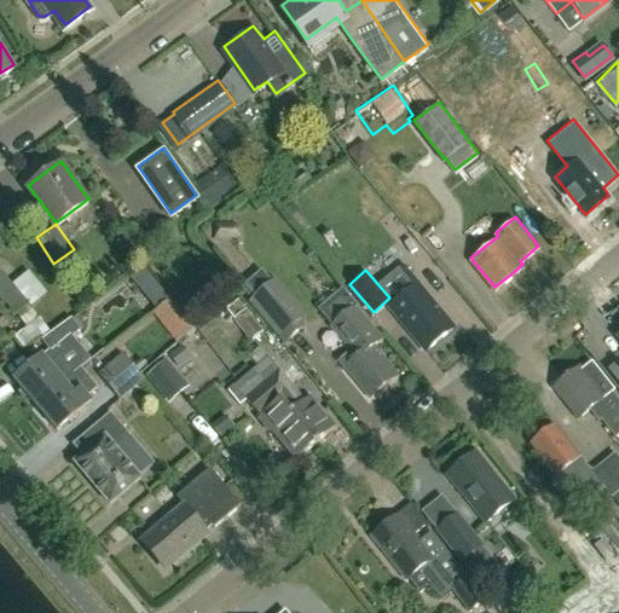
[(24,283),(41,305),(57,291),(40,271),(24,283)]
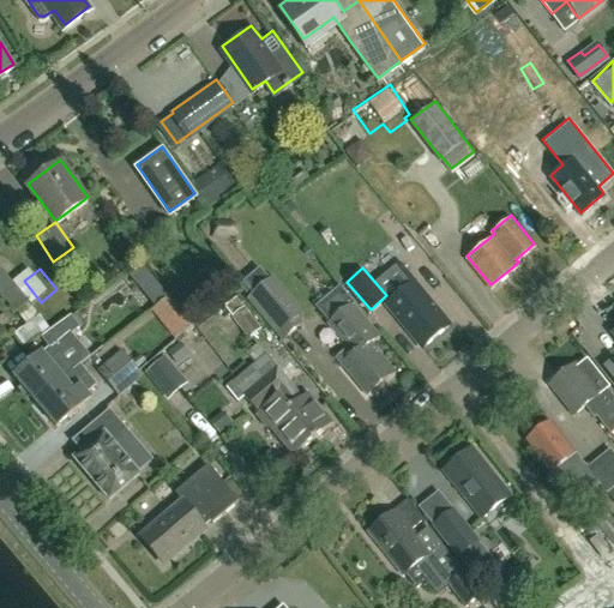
[(274,272),(248,294),(284,337),(302,321),(298,317),(305,311),(274,272)]
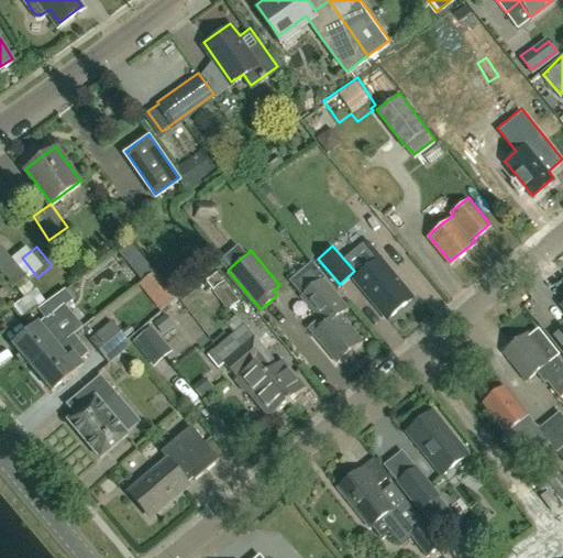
[(389,266),(390,265),(379,253),(353,275),(364,288),(386,315),(387,315),(392,312),(407,299),(406,299),(412,294),(389,266)]
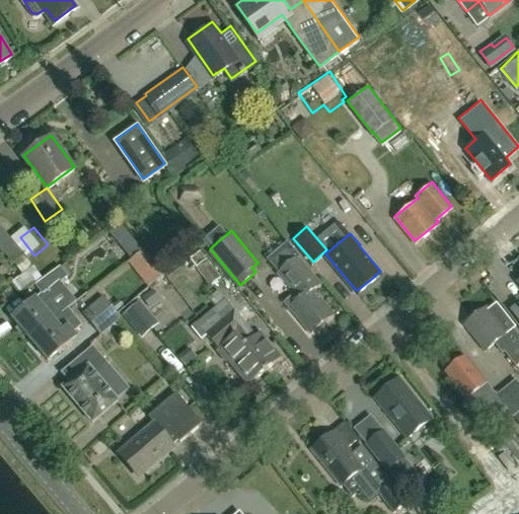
[(204,258),(204,259),(197,250),(191,255),(197,264),(195,266),(210,284),(219,276),(204,258)]
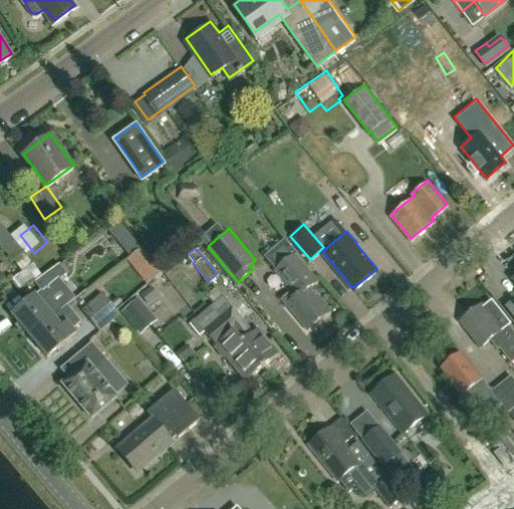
[(305,326),(329,307),(309,284),(316,278),(294,252),(276,266),(297,292),(285,302),(305,326)]
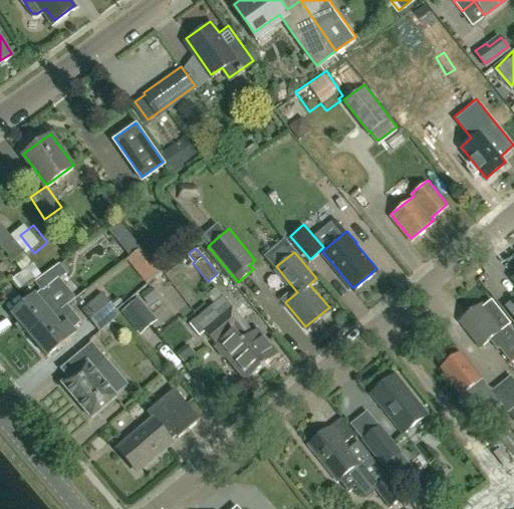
[(42,288),(67,270),(59,260),(34,278),(42,288)]
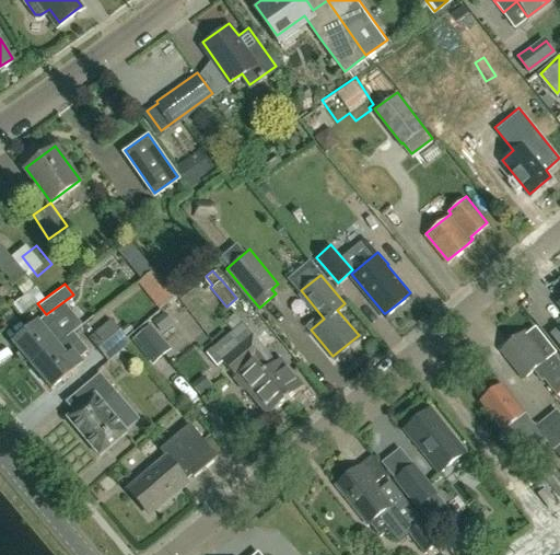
[(303,383),(302,382),(280,355),(275,359),(242,321),(234,311),(223,320),(232,330),(233,330),(207,350),(217,362),(223,358),(267,412),(273,406),(275,407),(303,383)]
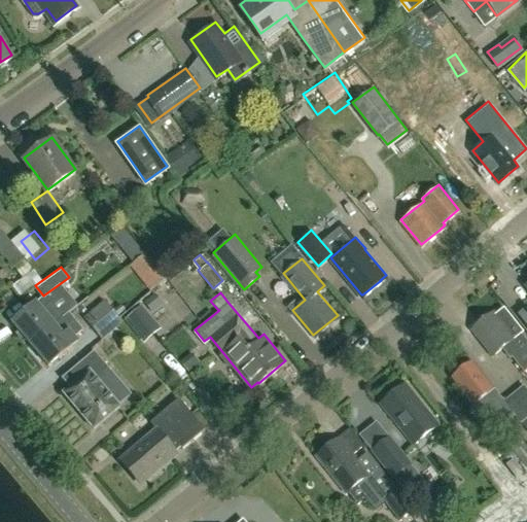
[(102,337),(123,319),(104,298),(83,314),(102,337)]
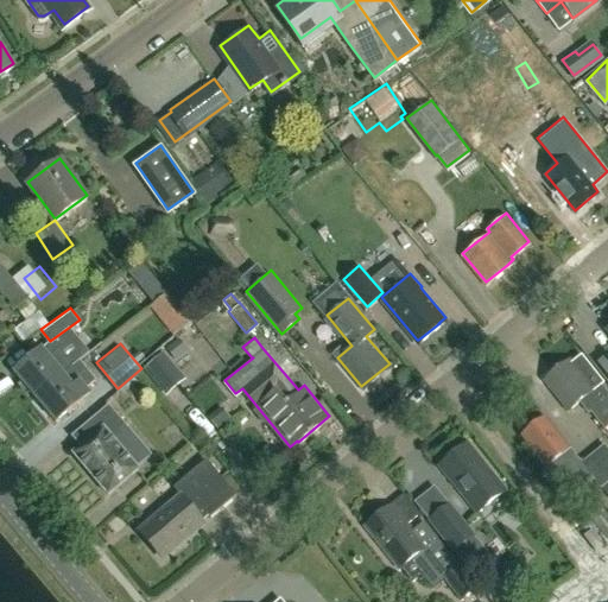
[(14,368),(36,393),(71,363),(57,347),(48,354),(42,346),(14,368)]
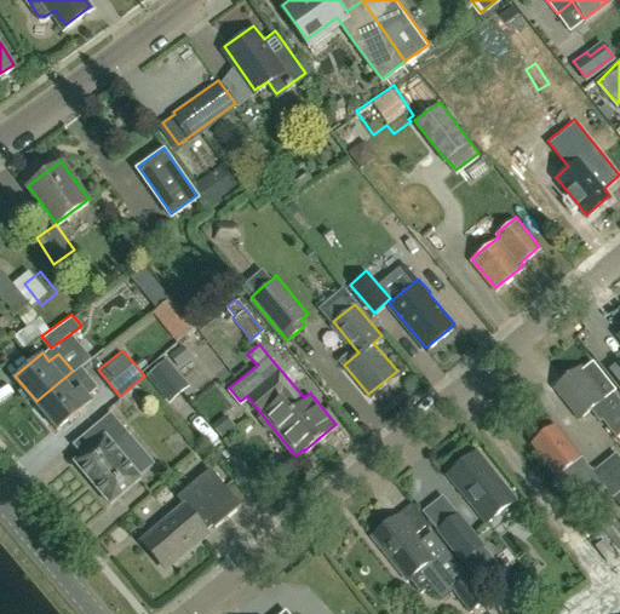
[(592,357),(585,363),(584,361),(555,384),(579,414),(593,402),(618,432),(619,429),(619,396),(613,388),(615,386),(592,357)]
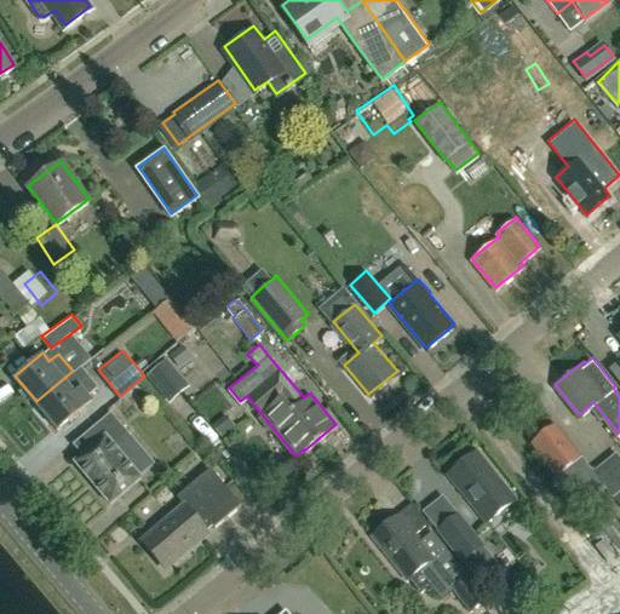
[(168,373),(159,361),(145,372),(168,399),(189,382),(176,366),(168,373)]
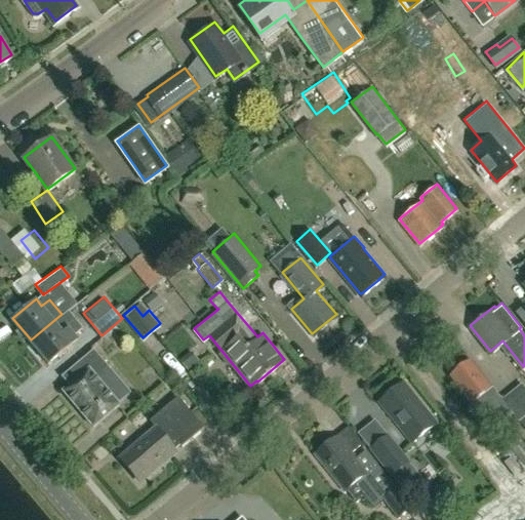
[(62,314),(31,340),(49,361),(78,337),(75,333),(82,326),(68,309),(62,315),(62,314)]
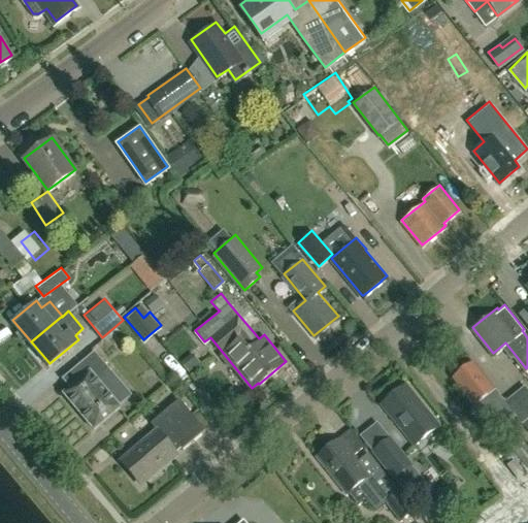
[(65,389),(64,390),(65,392),(65,391),(77,405),(76,405),(80,411),(93,424),(94,426),(95,425),(95,424),(118,404),(118,405),(120,403),(119,402),(118,402),(97,378),(110,367),(94,348),(75,364),(84,373),(65,390),(65,389)]
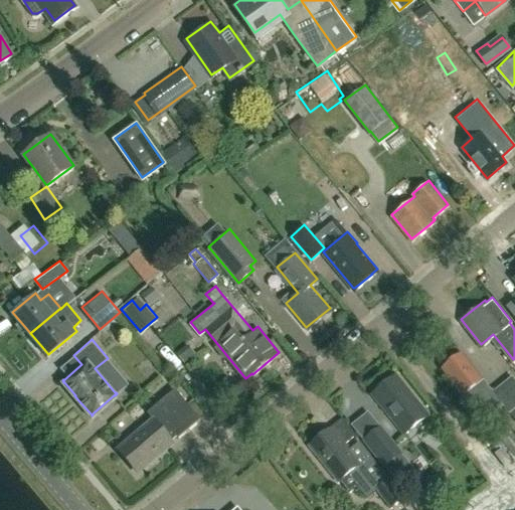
[(508,409),(514,403),(514,377),(512,373),(493,388),(462,349),(441,366),(462,392),(477,412),(488,404),(492,409),(502,401),(508,409)]
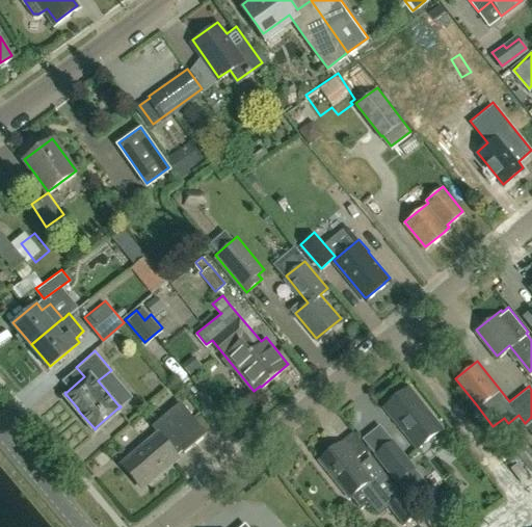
[(419,446),(443,425),(409,385),(386,404),(419,446)]
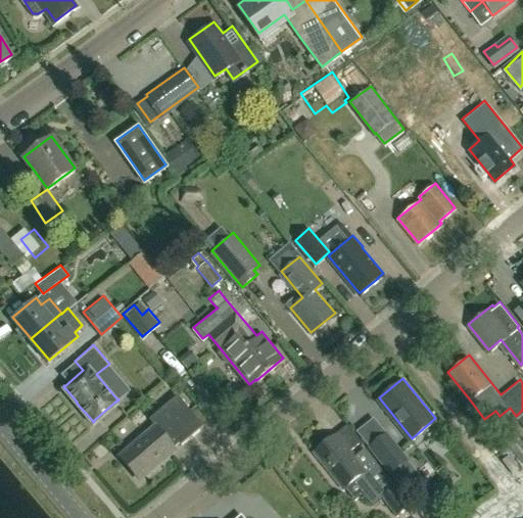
[(152,421),(155,424),(119,455),(135,474),(148,463),(151,466),(173,448),(173,446),(180,440),(181,442),(203,424),(181,396),(152,421)]
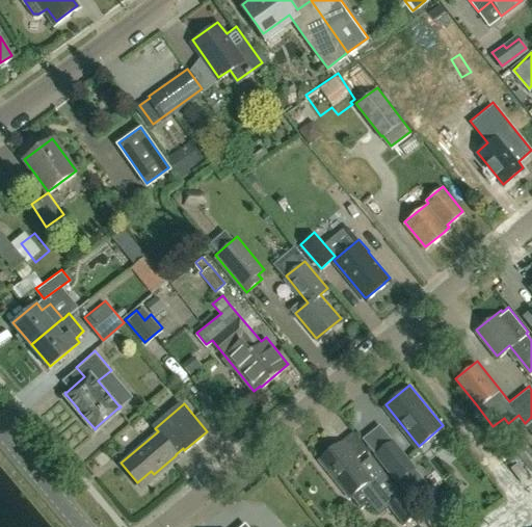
[(531,469),(531,448),(515,427),(505,436),(531,469)]
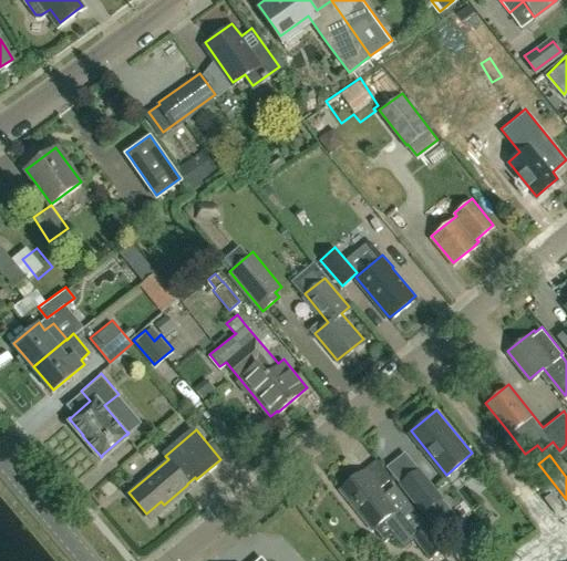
[(428,525),(395,484),(385,491),(380,484),(390,476),(377,458),(366,467),(340,488),(362,515),(372,527),(374,526),(384,538),(394,530),(405,544),(414,537),(415,536),(431,556),(444,546),(440,541),(428,526),(429,526),(428,525)]
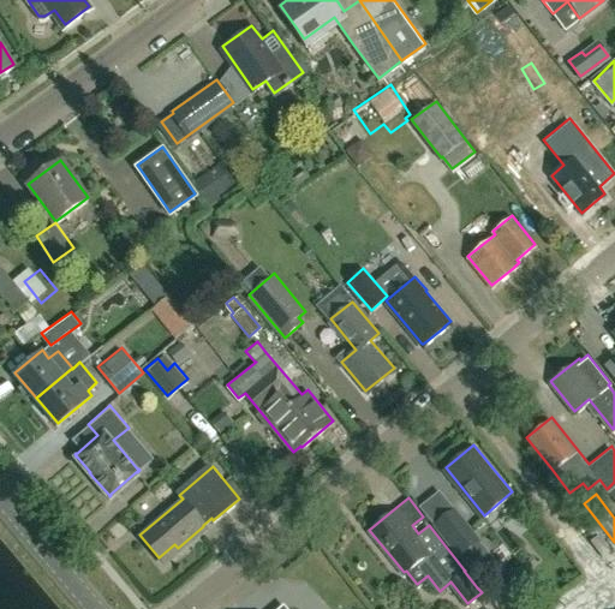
[(458,555),(471,573),(478,566),(466,549),(478,541),(455,509),(434,525),(458,555)]
